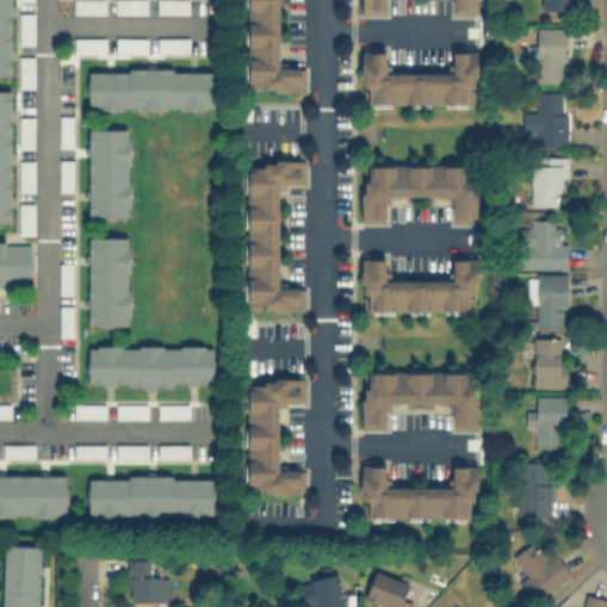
[(0,0),(0,79),(16,79),(16,0),(0,0)]
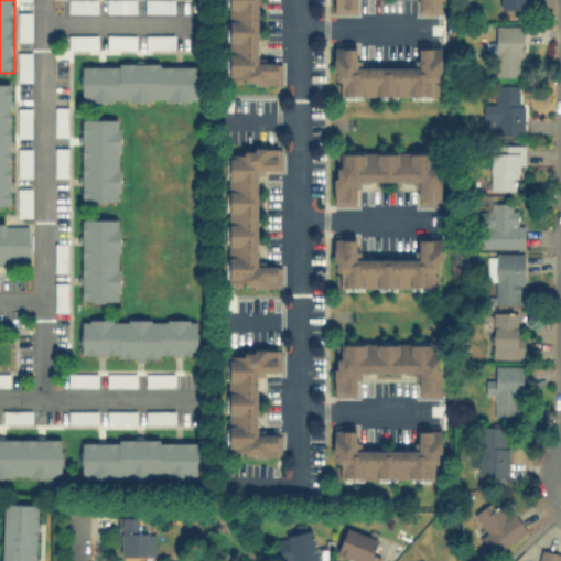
[(71,0),(71,15),(98,15),(98,0),(71,0)]
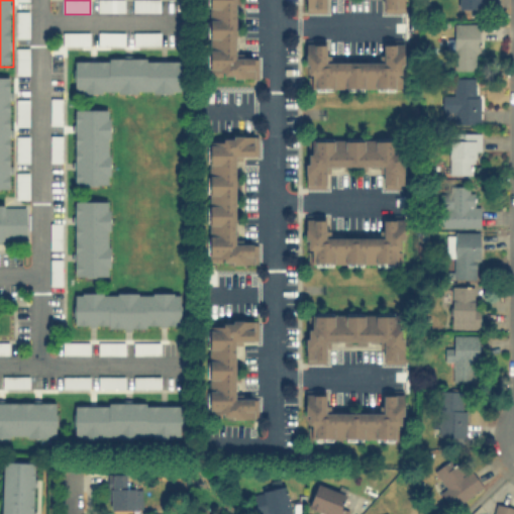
[(126,14),(126,0),(99,0),(99,14),(126,14)]
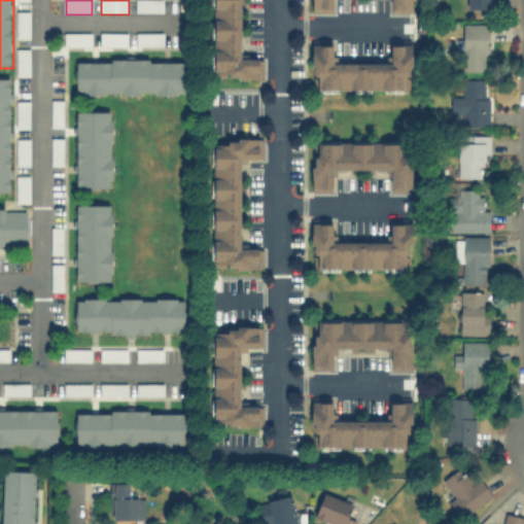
[(165,0),(137,0),(137,14),(165,14),(165,0)]
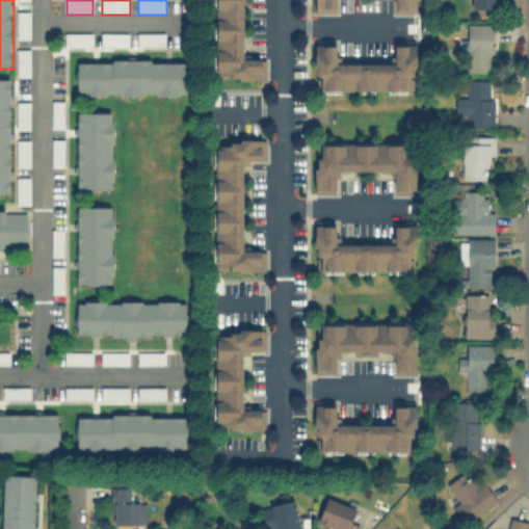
[(217,0),(216,81),(269,82),(269,61),(244,61),(244,0),(217,0)]
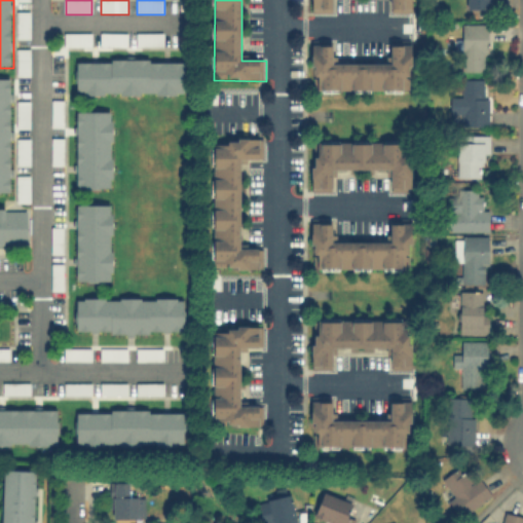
[(314,0),(314,14),(335,14),(335,0),(393,0),(393,15),(412,14),(411,0),(314,0)]
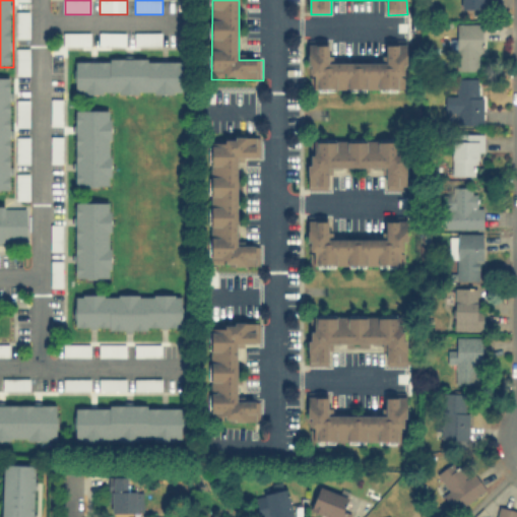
[(487,0),(459,0),(459,11),(487,11),(487,0)]
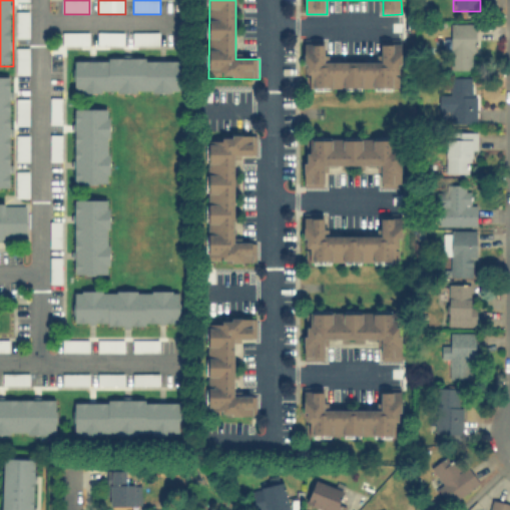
[(18,40),(31,40),(31,13),(18,13),(18,40)]
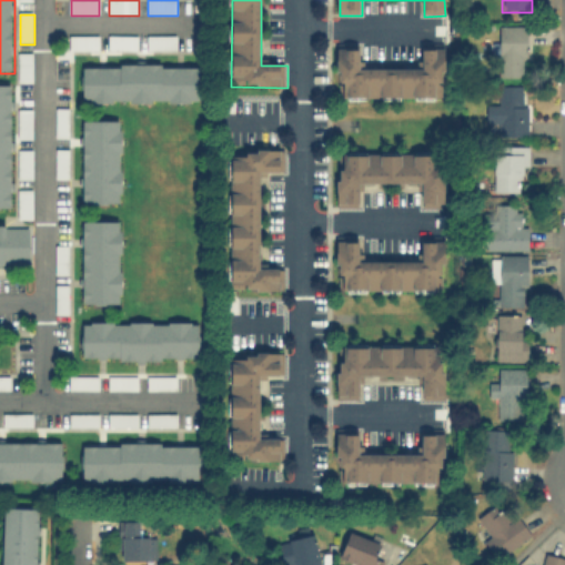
[(527,28),(501,28),(501,80),(527,80),(527,28)]
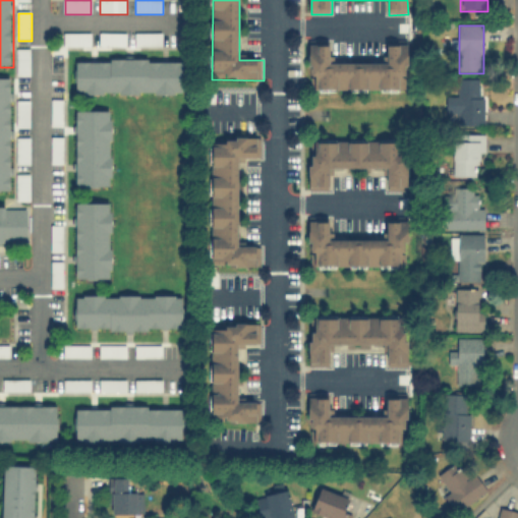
[(92,35),(65,35),(65,48),(92,48),(92,35)]
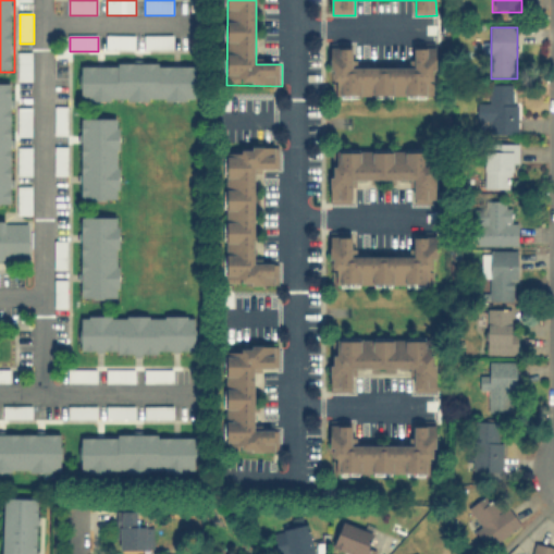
[(136,37),(108,37),(108,51),(136,51),(136,37)]
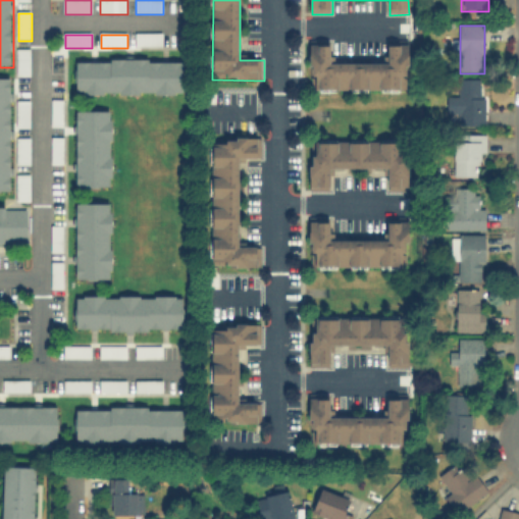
[(163,35),(136,35),(136,48),(163,48),(163,35)]
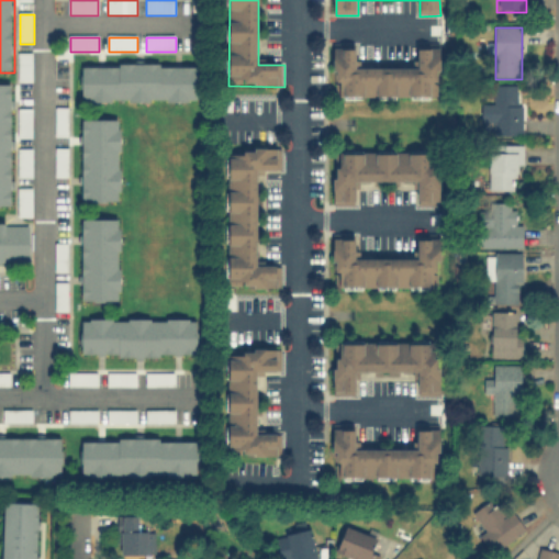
[(335,49),(336,98),(442,98),(442,49),(418,49),(418,69),(357,69),(357,49),(335,49)]
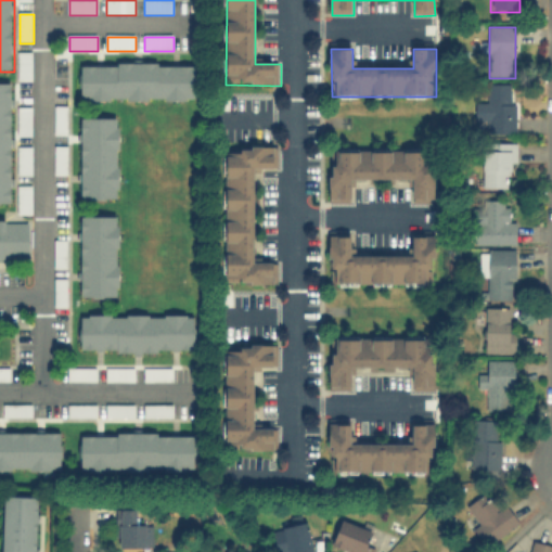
[(33,82),(33,53),(20,54),(20,82),(33,82)]
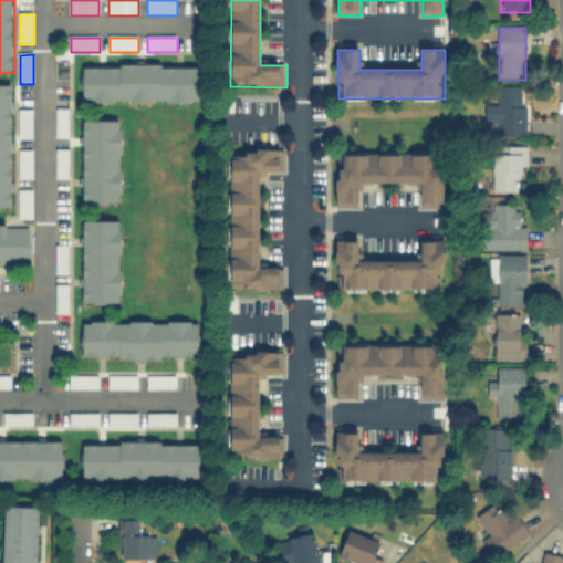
[(83,105),(200,105),(200,65),(83,66),(83,105)]
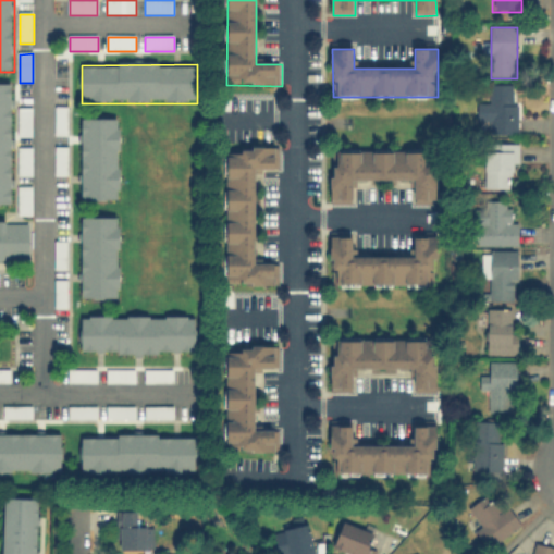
[(14,85),(0,85),(0,206),(14,206),(14,85)]
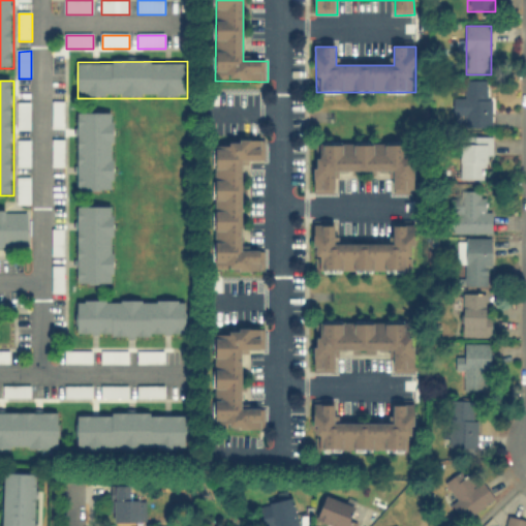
[(466,117),(466,129),(492,128),(491,82),(466,82),(466,99),(455,99),(455,117),(466,117)]
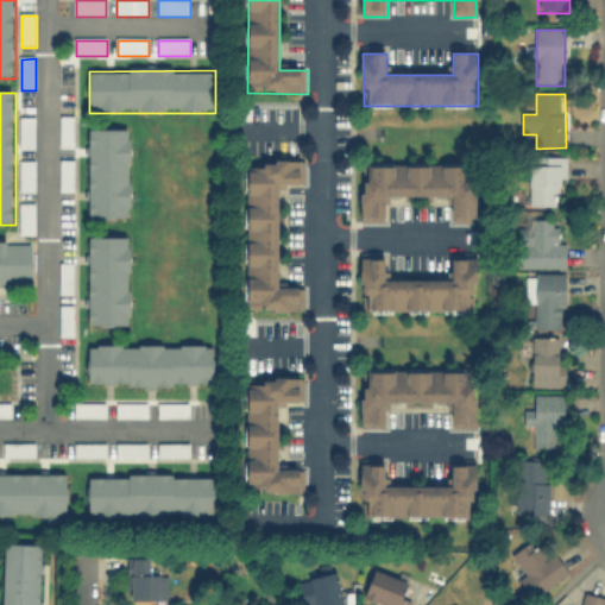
[(61,149),(74,149),(74,118),(61,118),(61,149)]
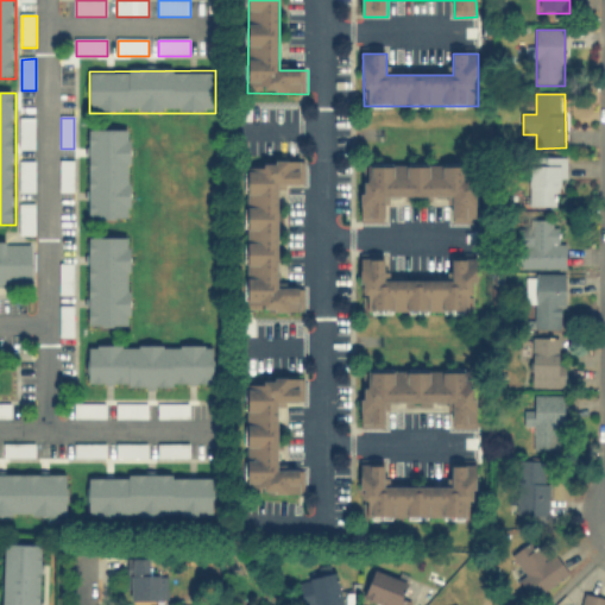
[(36,151),(36,119),(21,119),(21,151),(36,151)]
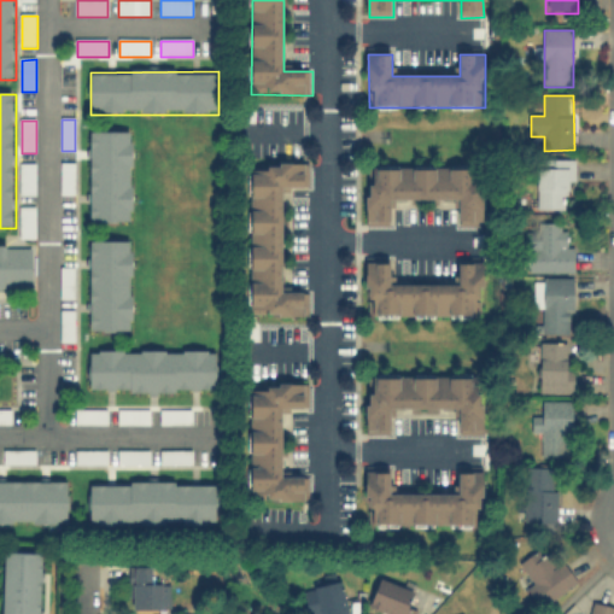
[(134,133),(91,133),(91,226),(134,226),(134,133)]
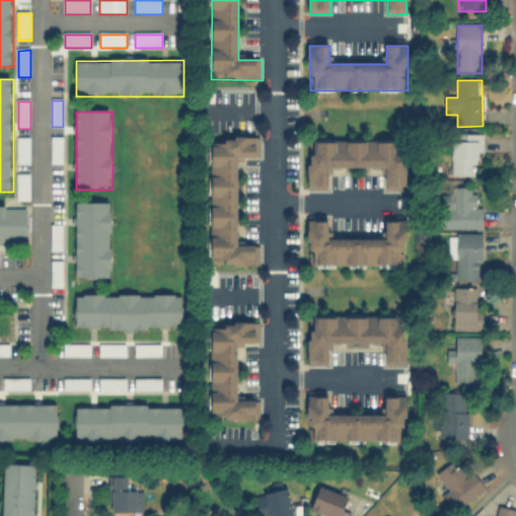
[(482,135),(453,135),(453,177),(482,177),(482,135)]
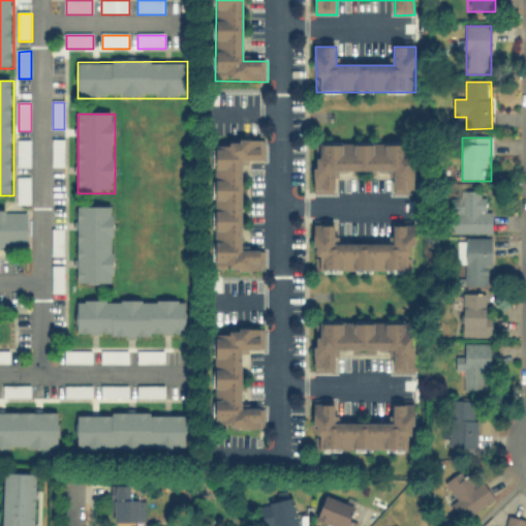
[(53,167),(65,167),(65,140),(53,140),(53,167)]
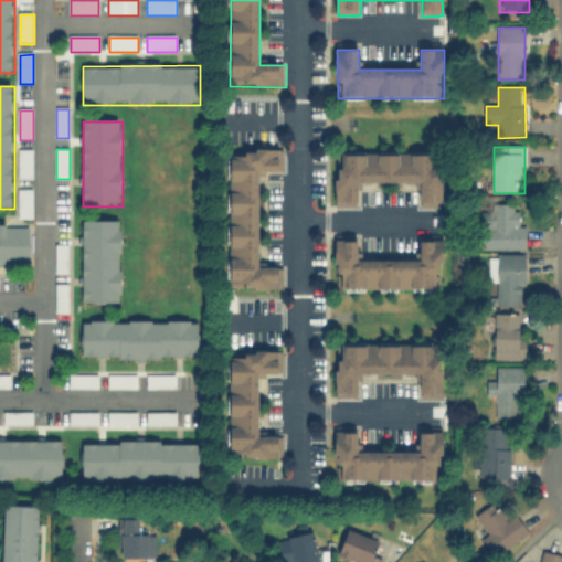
[(20,180),(34,180),(34,150),(20,150),(20,180)]
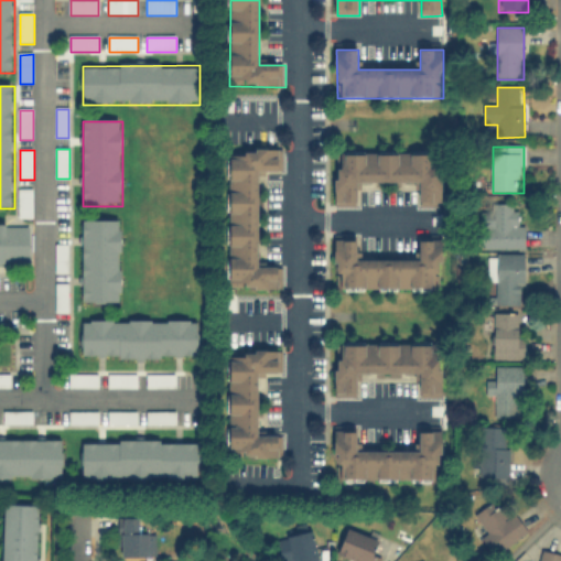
[(229,290),(279,290),(279,268),(259,268),(259,173),(284,173),(284,150),(230,150),(229,290)]
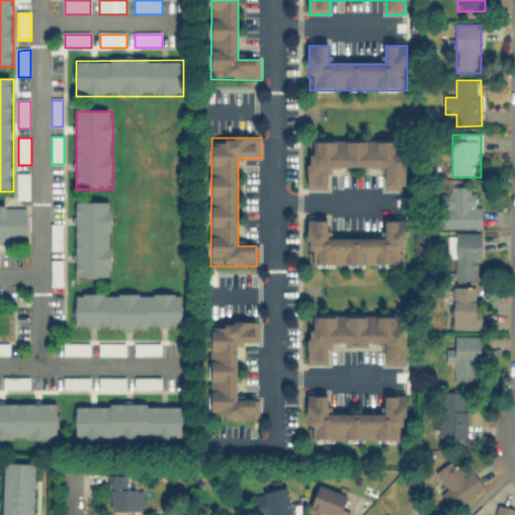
[(407,187),(407,156),(398,156),(398,142),(315,142),(315,154),(309,154),(309,190),(329,190),(329,169),(385,169),(385,187),(407,187)]
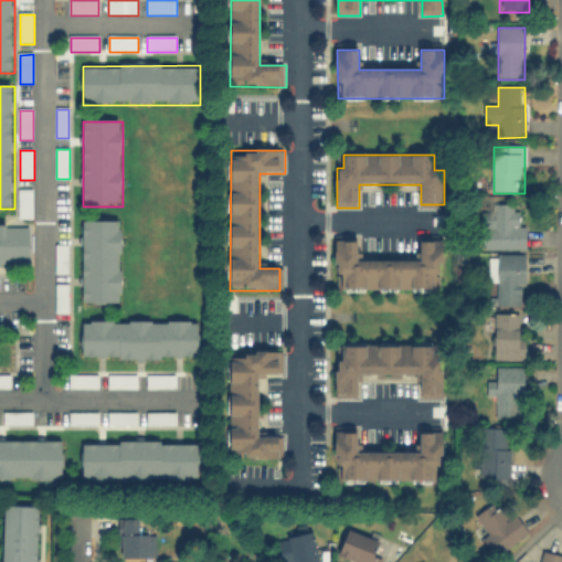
[(33,219),(33,191),(20,191),(20,219),(33,219)]
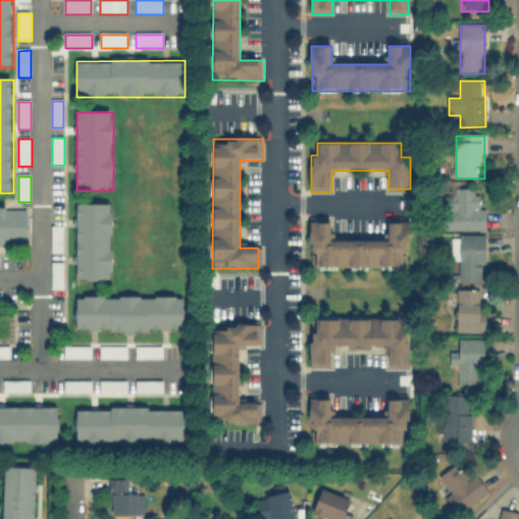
[(484,231),(484,190),(449,190),(449,231),(484,231)]
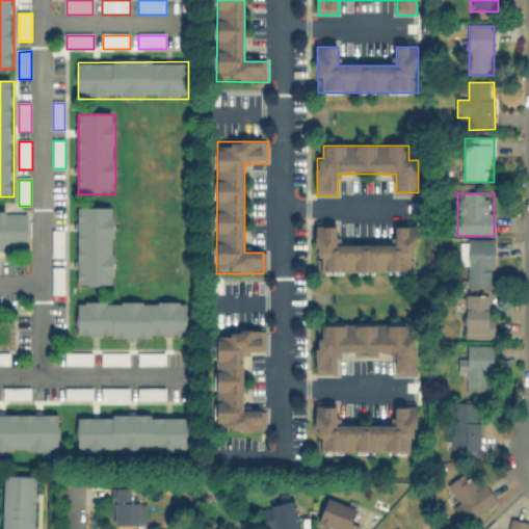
[(115,287),(115,209),(78,209),(78,287),(115,287)]
